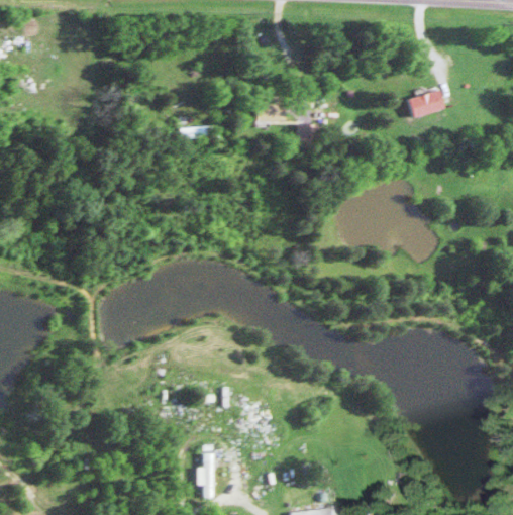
[(415,117),(445,108),(440,90),(409,99),(415,117)]
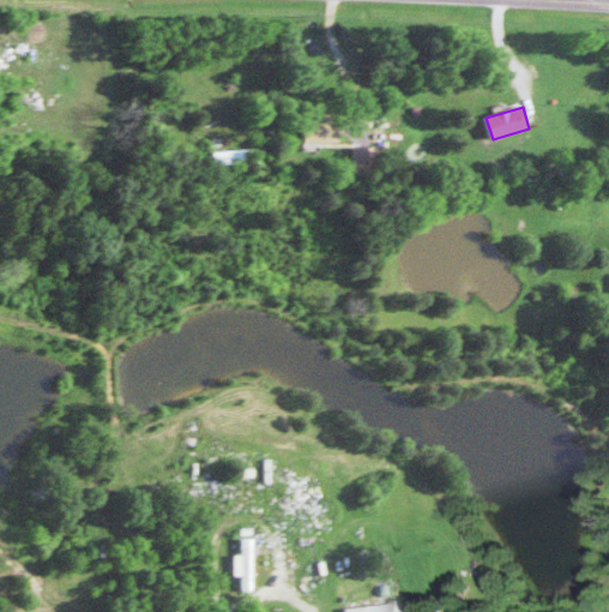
[(303,144),(337,143),(336,114),(302,115),(303,144)]
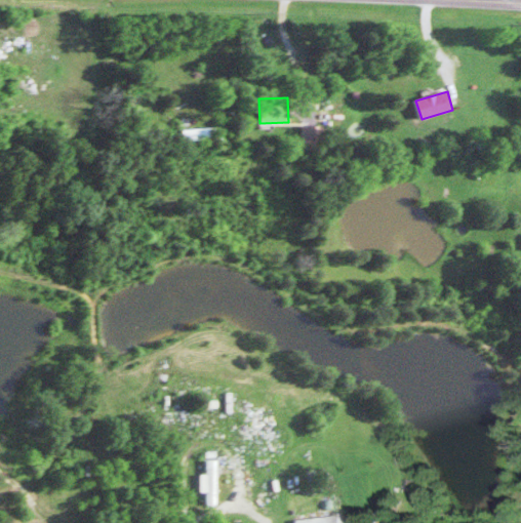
[(302,126),(302,147),(321,147),(322,126),(302,126)]
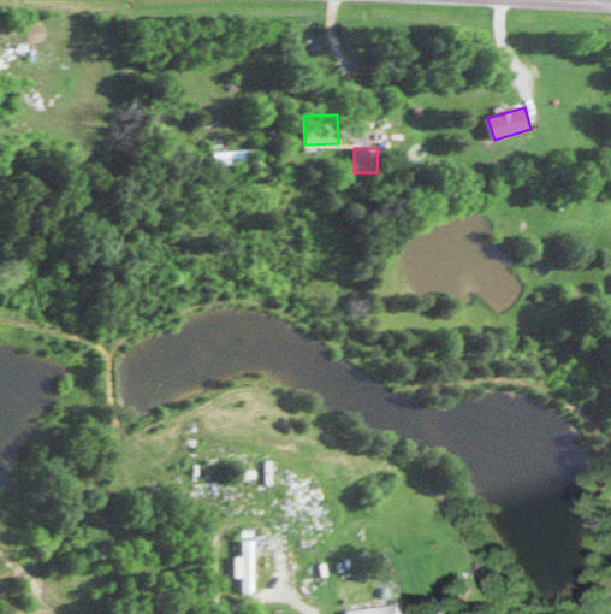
[(214,167),(254,163),(253,149),(213,154),(214,167)]
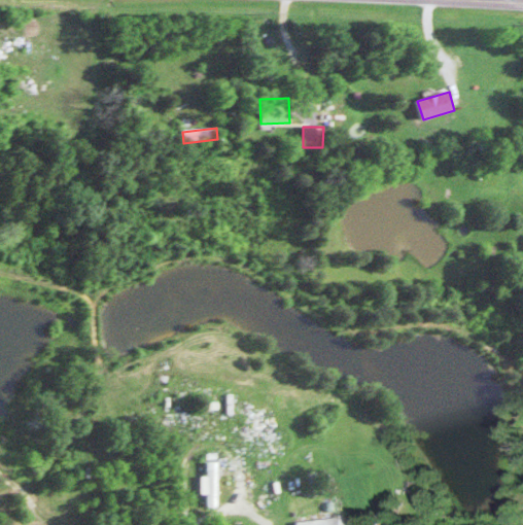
[(217,462),(207,462),(208,477),(201,477),(202,495),(208,495),(208,509),(218,508),(217,462)]
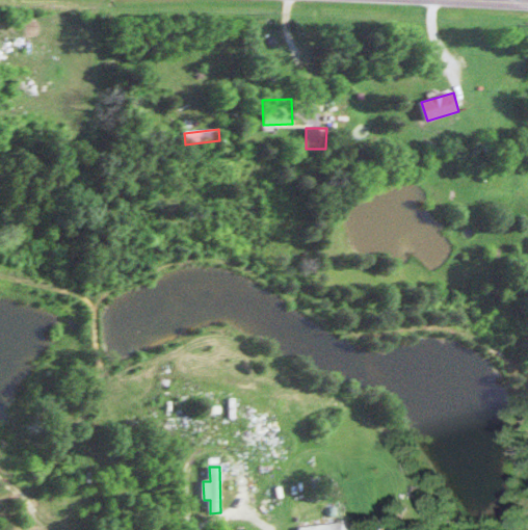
All buildings are outlined.
